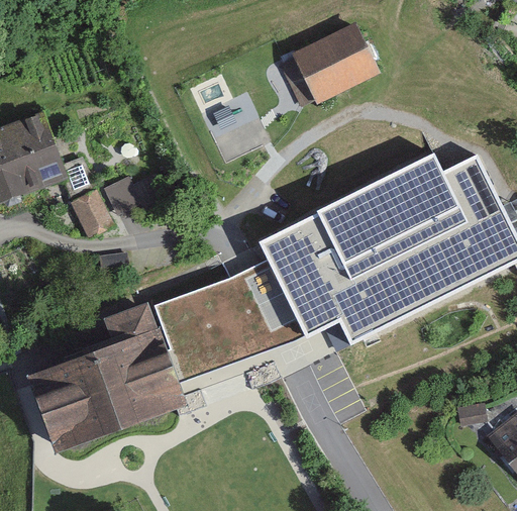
[(355,19),(295,50),(295,56),(283,61),(302,103),(315,97),(318,102),(381,71),(355,19)]
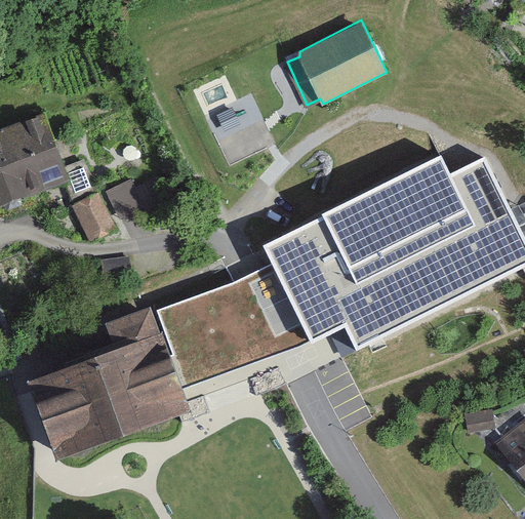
[(45,112),(0,126),(0,168),(12,202),(70,180),(45,112)]
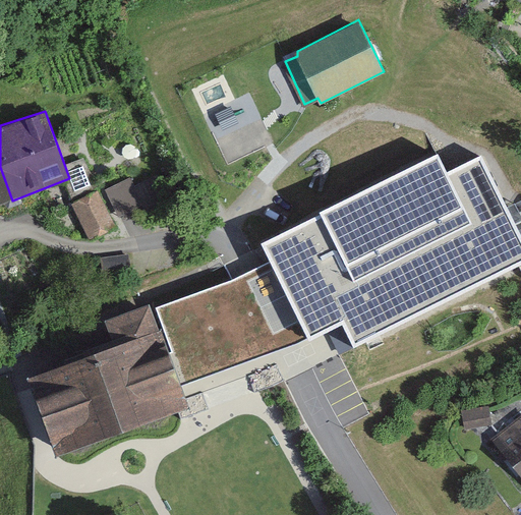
[(370,190),(256,246),(259,254),(265,264),(277,281),(281,287),(294,311),(307,339),(310,345),(344,332),(354,356),(520,274),(520,231),(481,156),(446,173),(438,158),(370,190)]
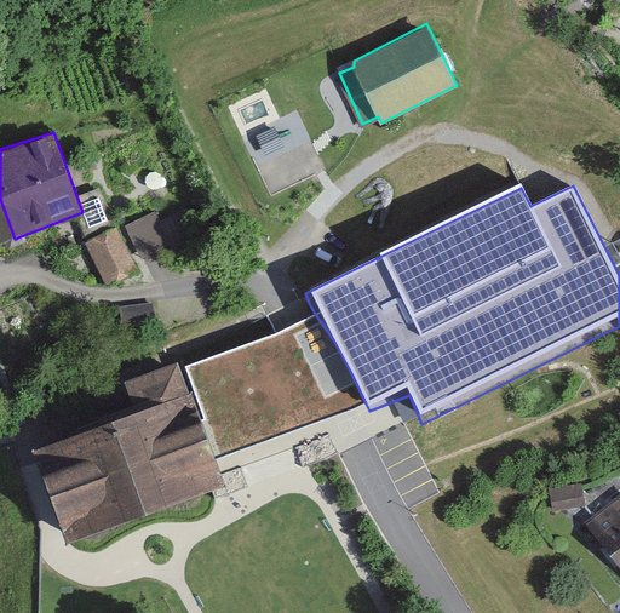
[(0,244),(15,239),(0,199),(0,244)]
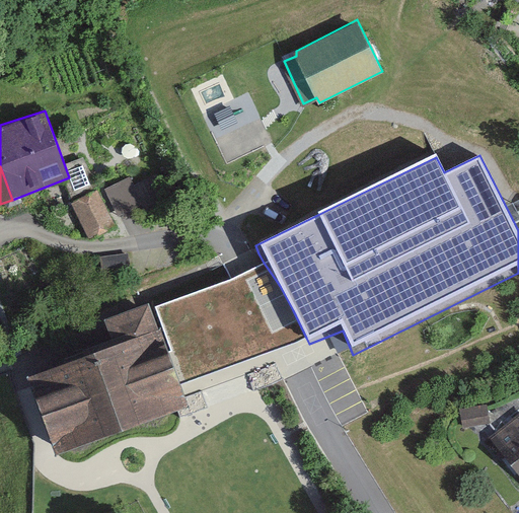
[(131,173),(103,187),(117,214),(142,202),(146,210),(171,197),(159,171),(135,182),(131,173)]
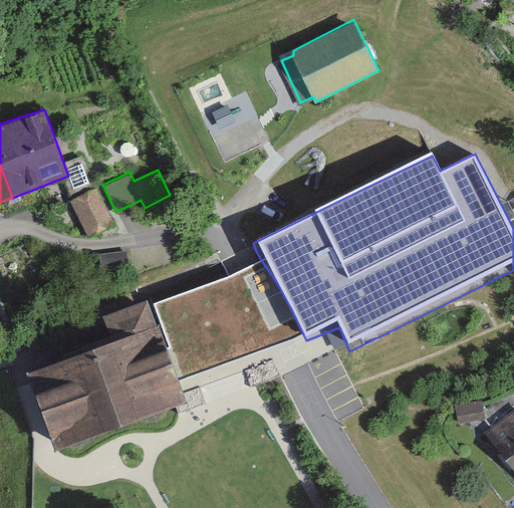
[(115,220),(97,185),(71,198),(90,233),(115,220)]
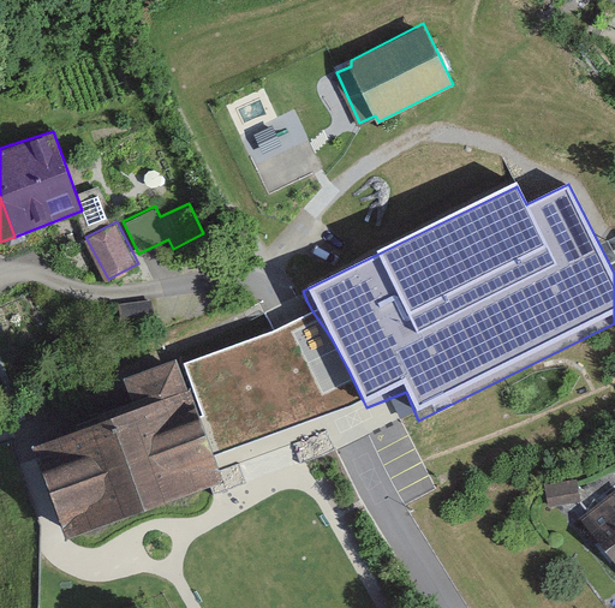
[(150,294),(118,298),(120,314),(153,310),(150,294)]
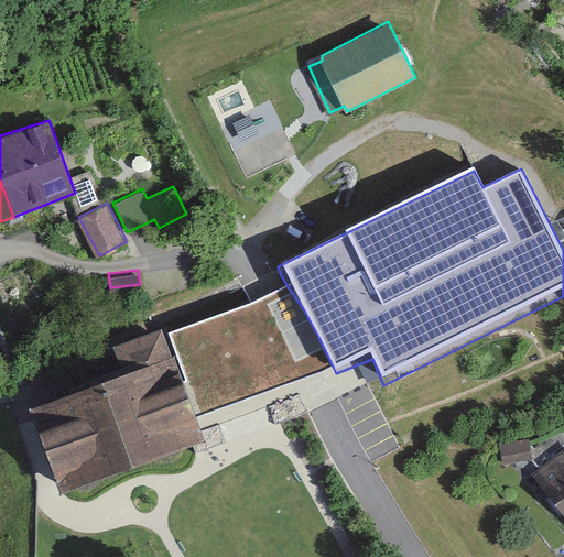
[(250,301),(165,334),(197,415),(333,367),(318,337),(304,310),(300,304),(286,285),(250,301)]
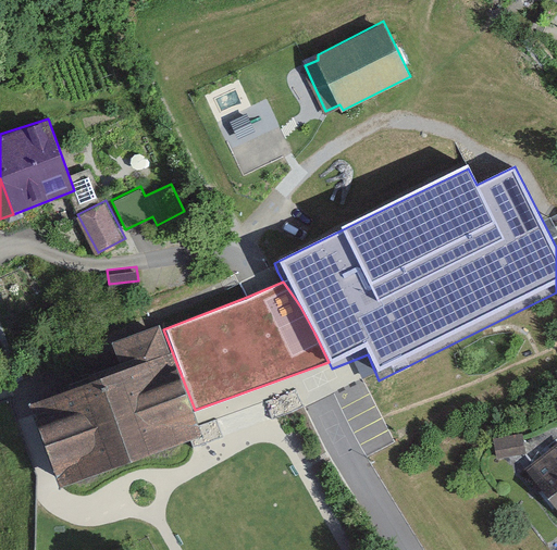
[(121,364),(24,397),(60,486),(132,473),(203,436),(195,410),(177,371),(163,329),(161,325),(112,342),(121,364)]
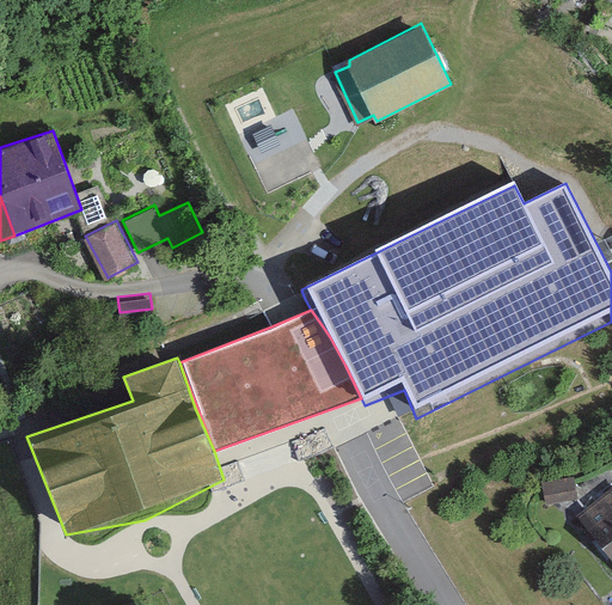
[(574,472),(542,478),(545,500),(577,494),(574,472)]
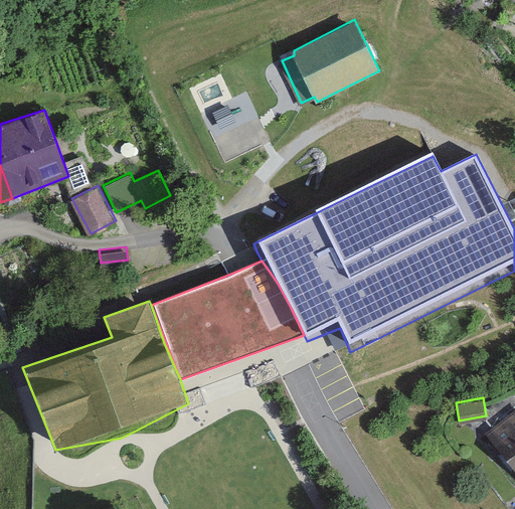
[(514,409),(487,434),(514,466),(514,409)]
